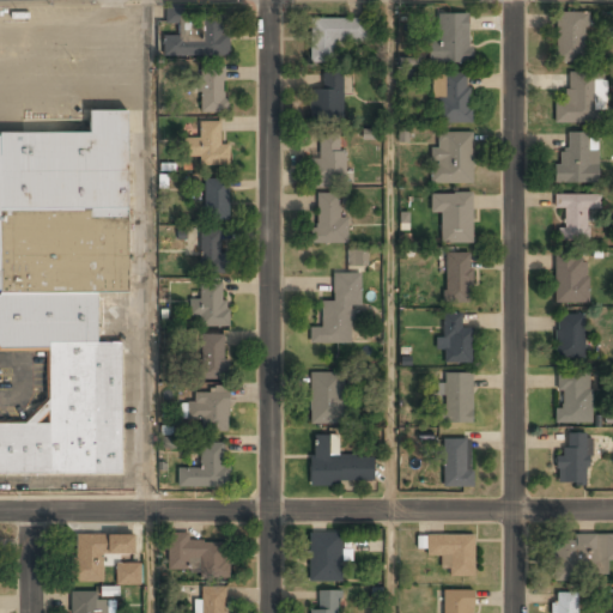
[(556,62),(586,62),(586,12),(556,12),(556,62)]
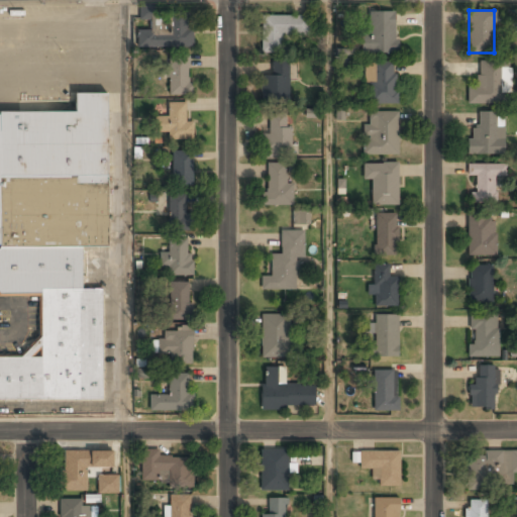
[(369,12),(369,34),(360,34),(360,54),(395,54),(395,12),(369,12)]
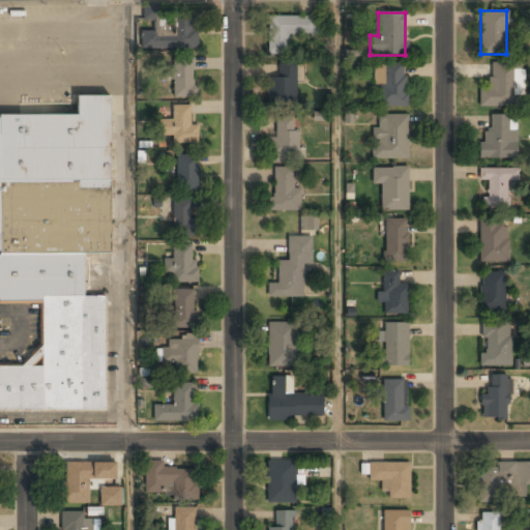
[(197,51),(197,13),(143,13),(143,22),(152,22),(152,31),(141,31),(140,50),(197,51)]
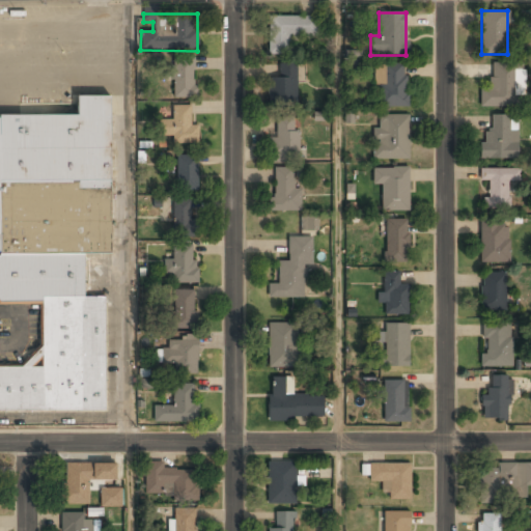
[(269,17),(268,55),(288,56),(288,36),(315,37),(316,18),(269,17)]
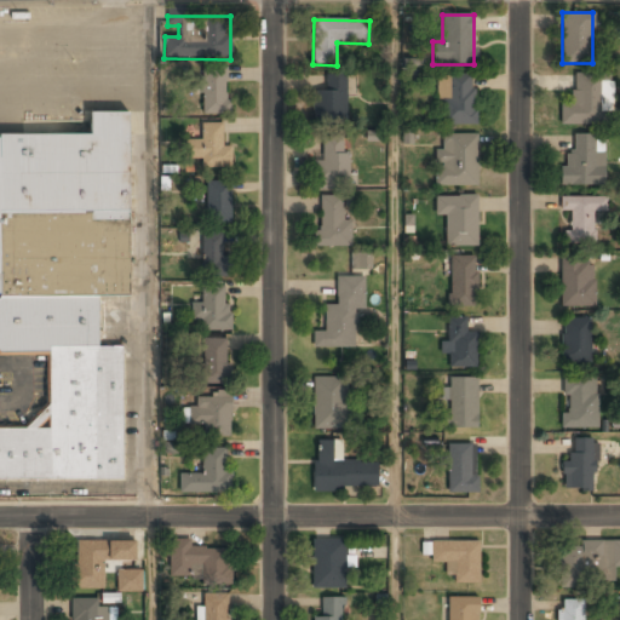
[(229,114),(228,70),(191,70),(191,95),(201,95),(201,115),(229,114)]
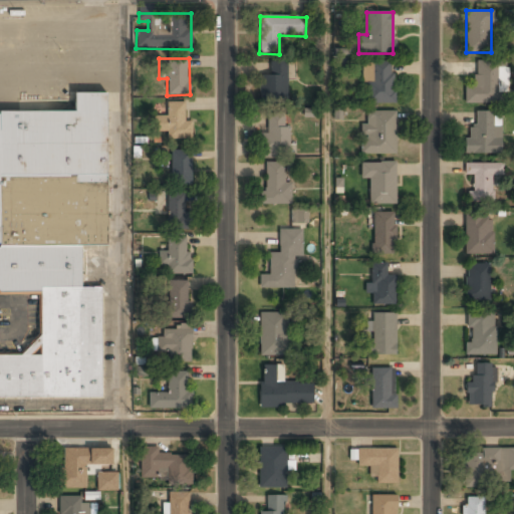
[(394,61),(362,62),(363,103),(395,102),(394,61)]
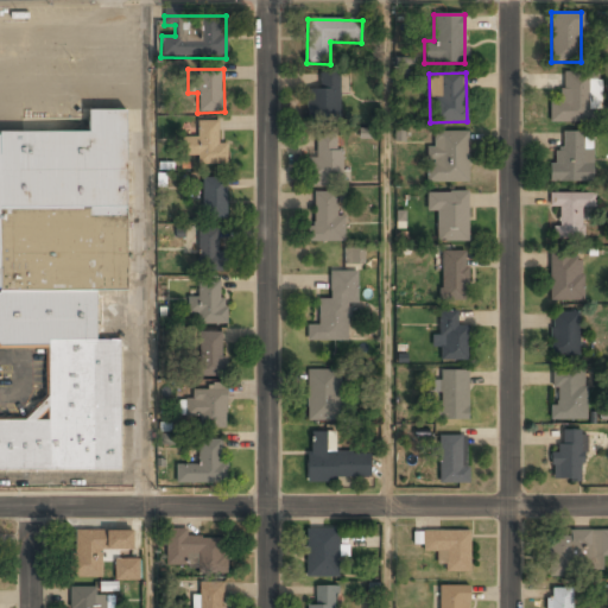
[(549,122),(588,122),(588,73),(562,73),(562,102),(549,102),(549,122)]
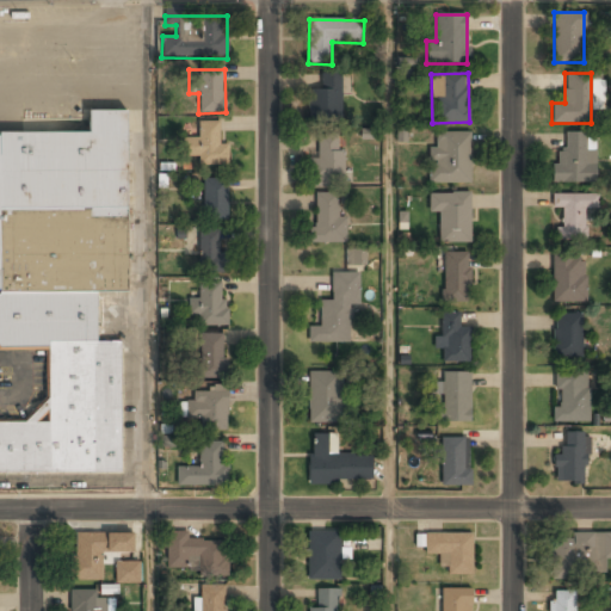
[(341,74),(320,74),(320,91),(308,91),(308,122),(341,122),(341,74)]
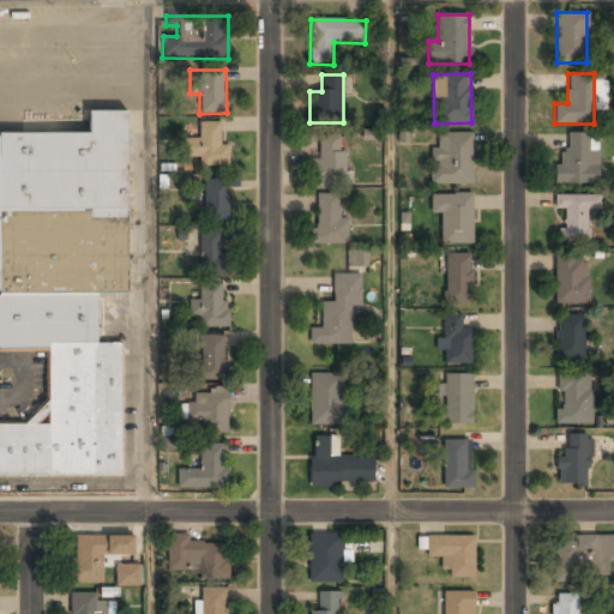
[(0,475),(121,475),(120,343),(97,344),(96,294),(127,294),(126,112),(89,113),(89,134),(0,134),(0,351),(42,351),(43,422),(0,422),(0,475)]
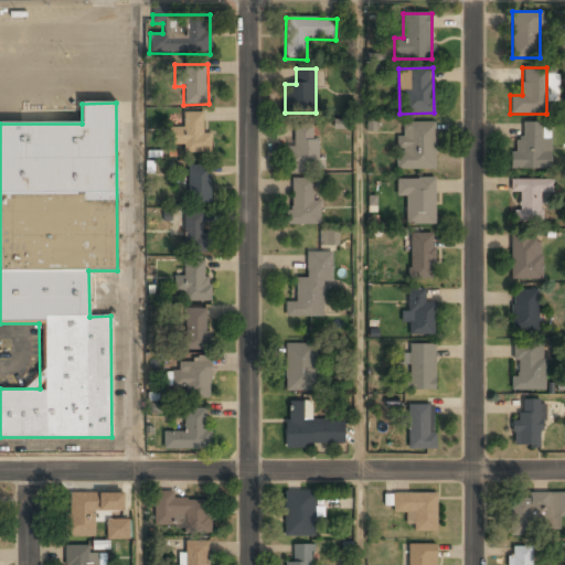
[(210,153),(210,134),(202,134),(202,114),(183,114),(183,128),(168,128),(168,145),(183,145),(183,153),(210,153)]
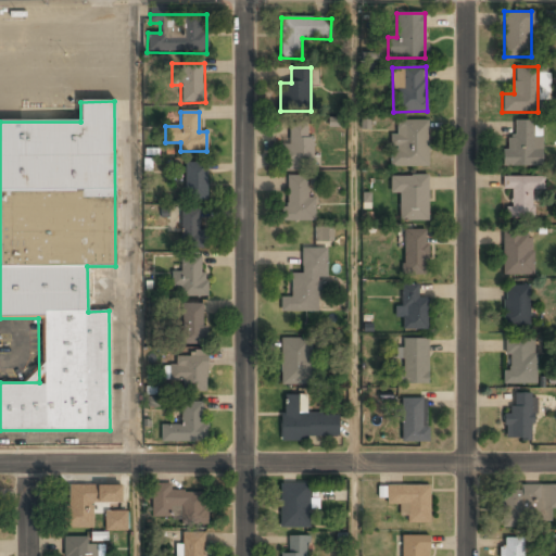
[(344,127),(344,117),(328,117),(328,127),(344,127)]
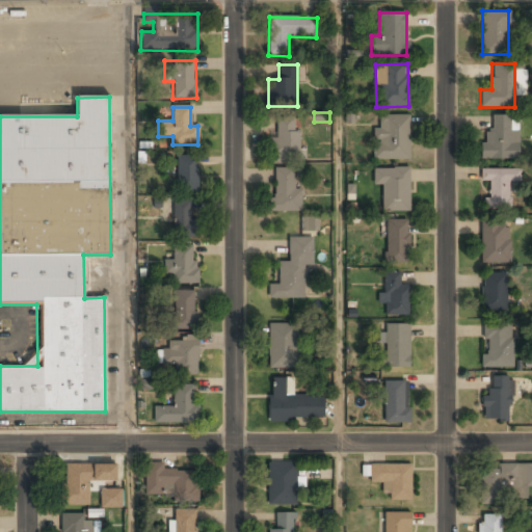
[(408,114),(374,114),(374,160),(408,160),(408,114)]
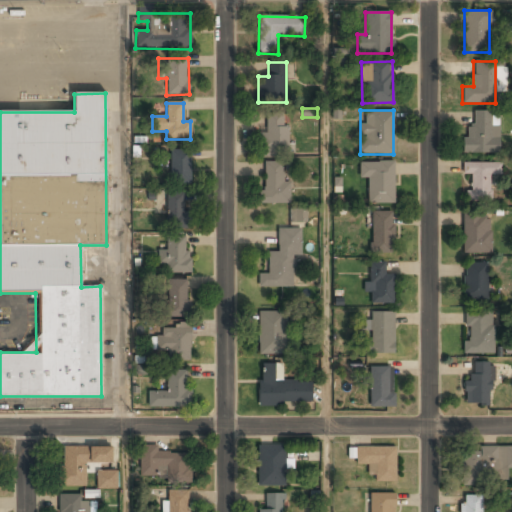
[(464,154),(497,154),(497,111),(473,111),(473,127),(464,127),(464,154)]
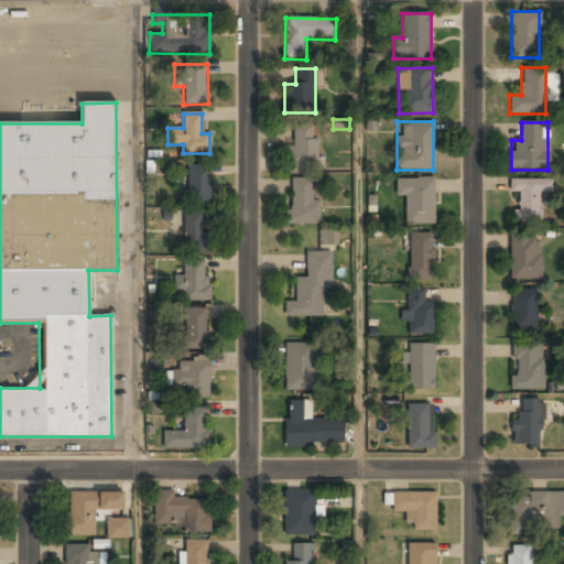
[(316,127),(293,127),(293,147),(284,147),(284,166),(316,166),(316,127)]
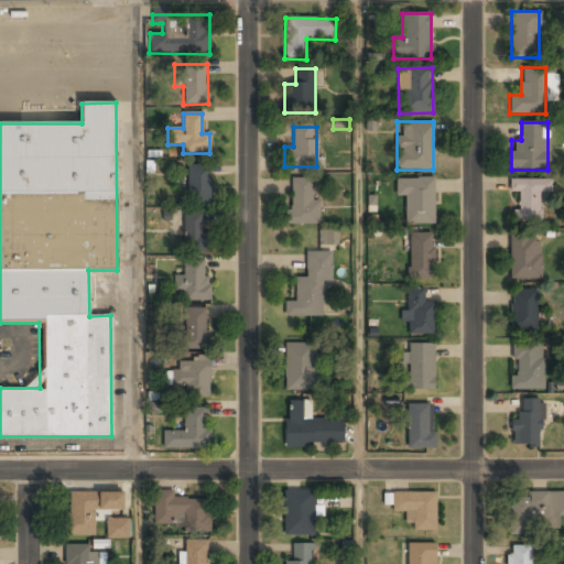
[(187,204),(209,204),(209,165),(187,165),(187,204)]
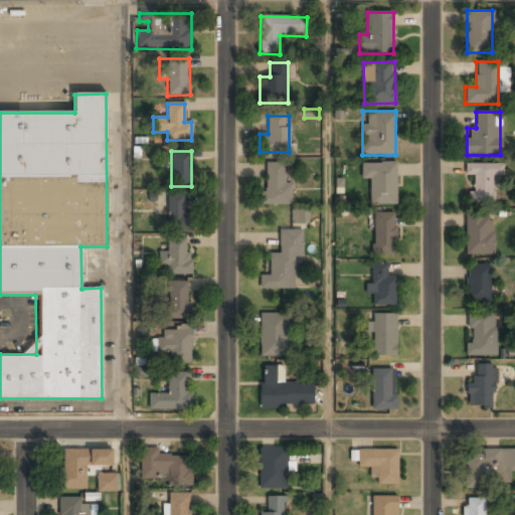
[(290,205),(290,163),(265,163),(265,205),(290,205)]
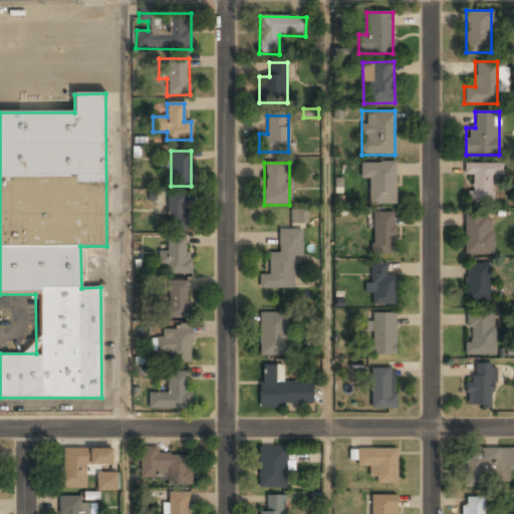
[(395,204),(395,163),(360,163),(360,180),(369,180),(369,204),(395,204)]
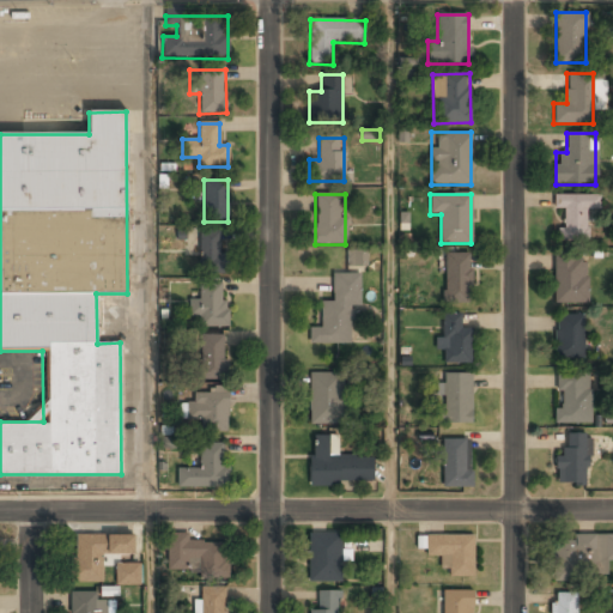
[(588,242),(588,210),(599,210),(599,195),(554,195),(554,210),(562,210),(562,242),(588,242)]
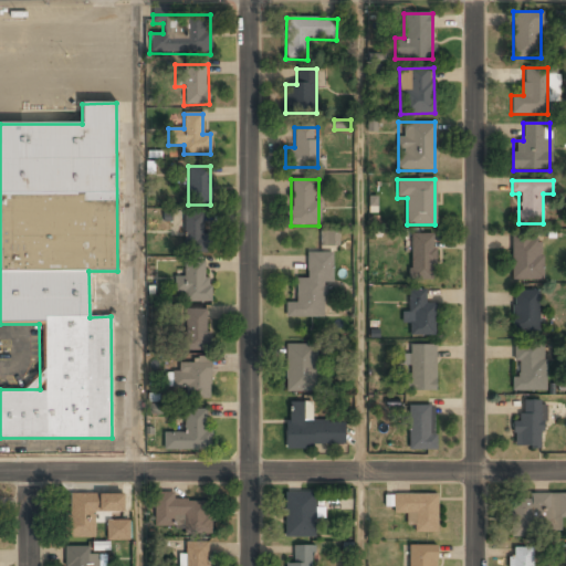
[(184,253),(205,253),(205,216),(184,216),(184,253)]
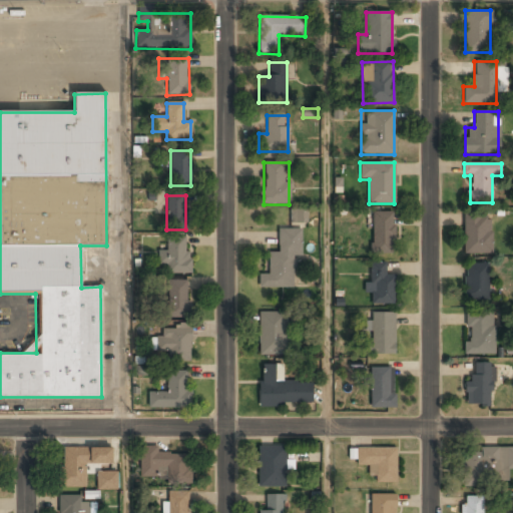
[(290,222),(307,222),(307,209),(290,209),(290,222)]
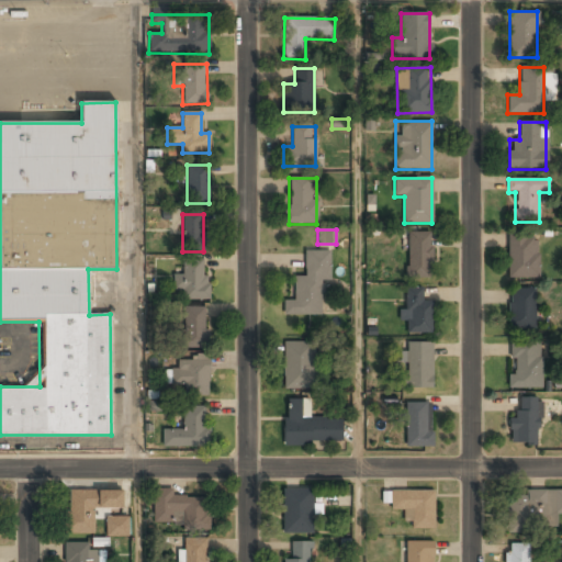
[(431,278),(431,232),(407,232),(407,278),(431,278)]
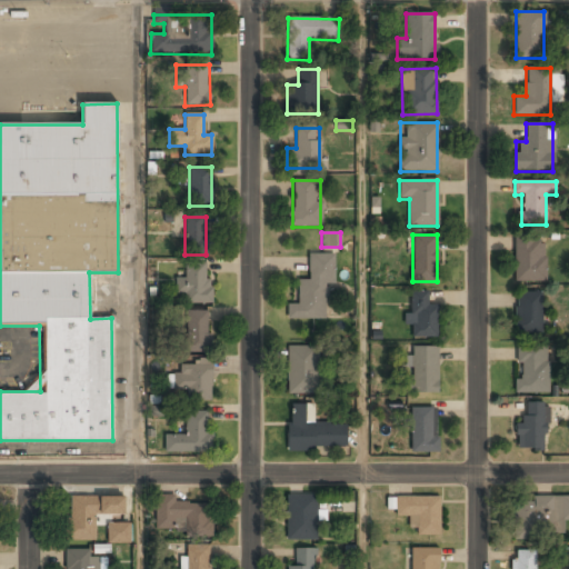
[(513,283),(546,283),(546,242),(513,242),(513,283)]
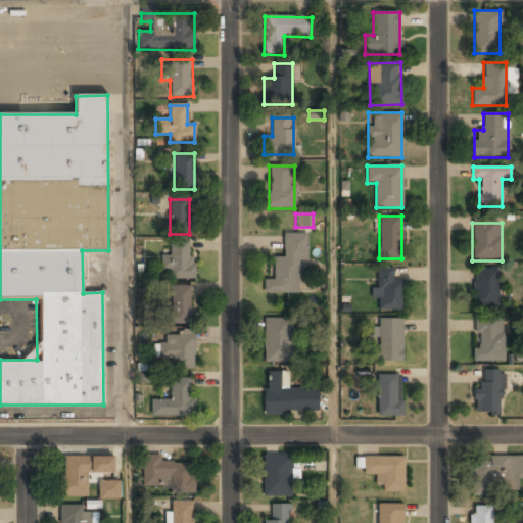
[(299,262),(306,262),(306,234),(284,234),(284,257),(274,257),(273,279),(264,279),(264,293),(299,294),(299,262)]
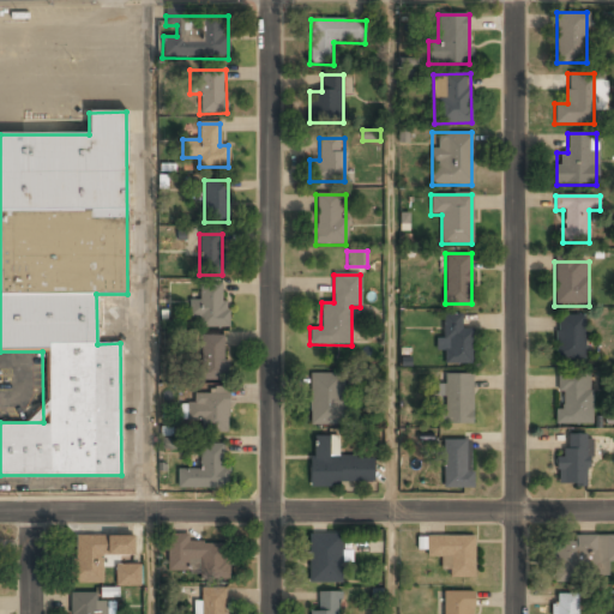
[(190,301),(190,315),(199,315),(199,327),(227,327),(226,284),(199,286),(200,301),(190,301)]
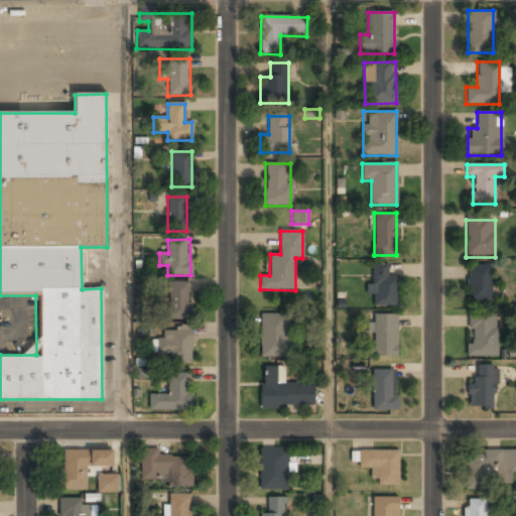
[(396,275),(387,275),(387,263),(372,263),(372,284),(367,284),(367,294),(374,294),(374,306),(396,306),(396,275)]
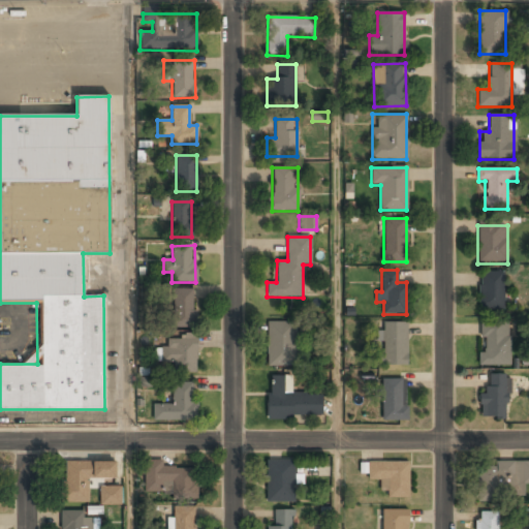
[(503,272),(479,272),(479,311),(503,311),(503,272)]
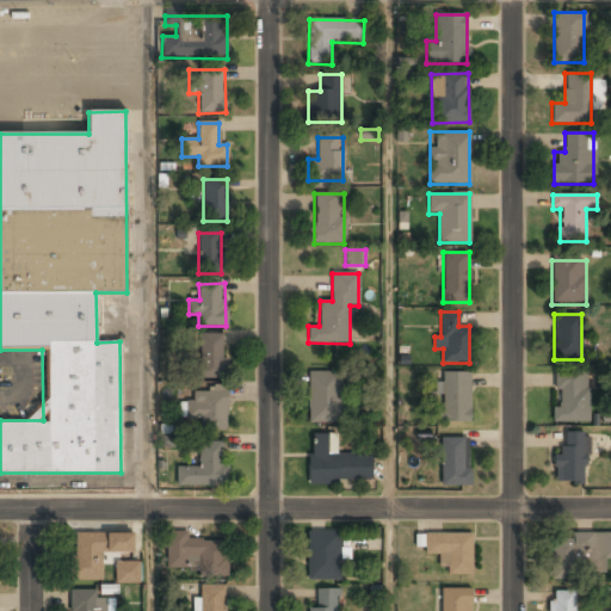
[(198,333),(198,378),(224,378),(224,333),(198,333)]
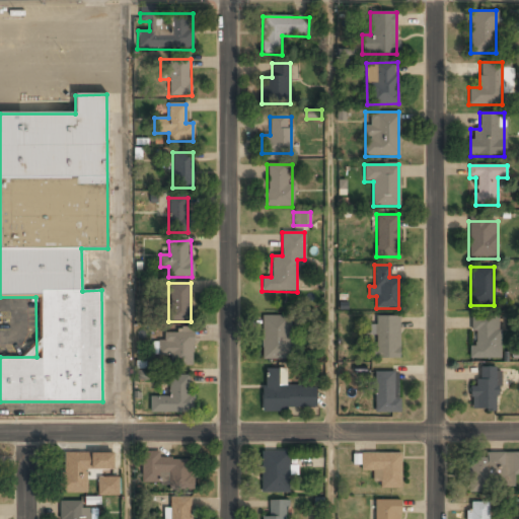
[(501,359),(500,315),(471,316),(472,359),(501,359)]
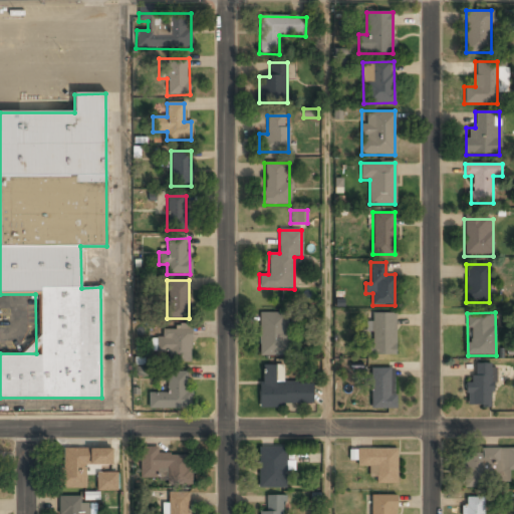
[(259,313),(259,355),(287,355),(287,313),(259,313)]
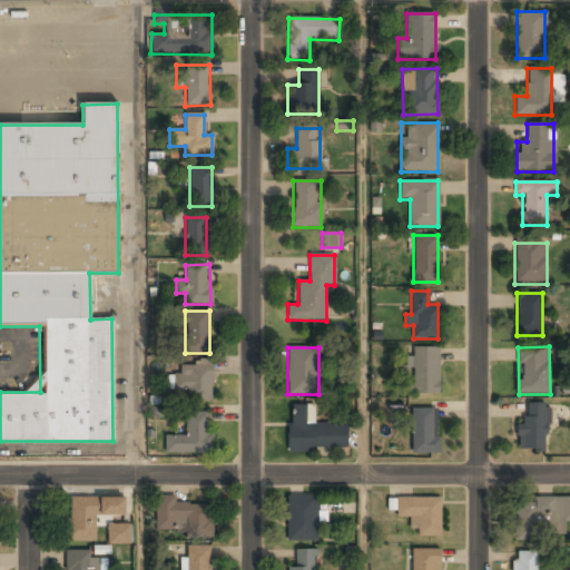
[(439,347),(410,347),(410,393),(439,393),(439,347)]
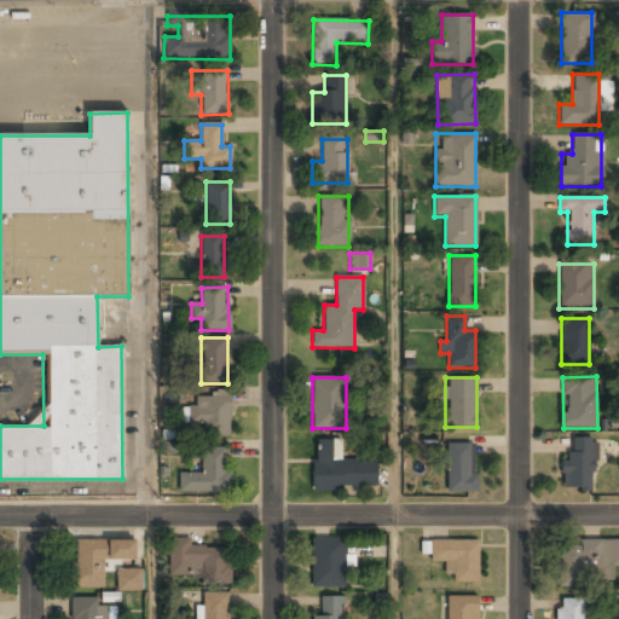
[(192,437),(230,437),(230,394),(192,394),(192,437)]
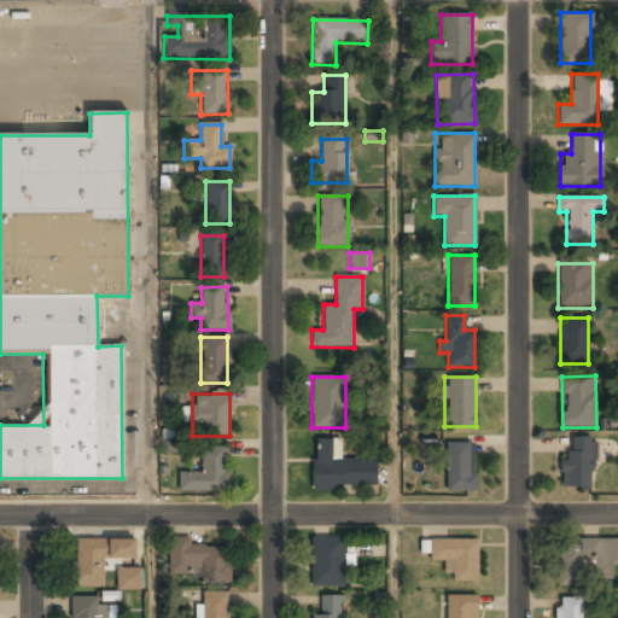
[(560,460),(560,490),(592,490),(590,438),(569,438),(570,460),(560,460)]
